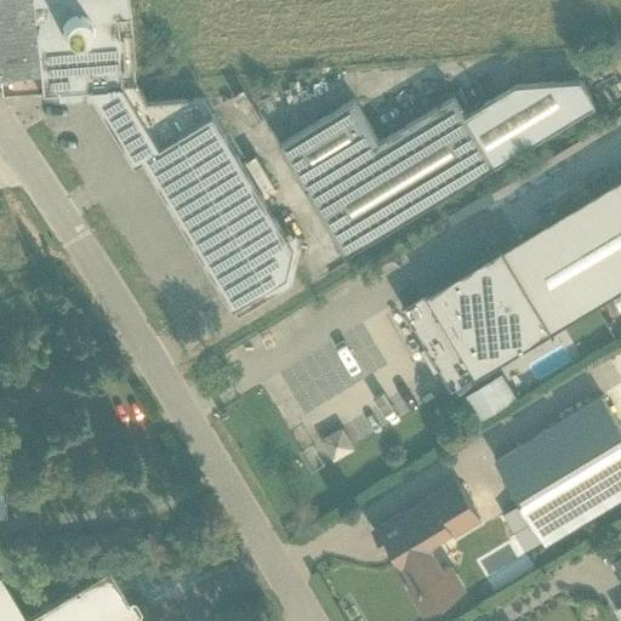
[(89,86),(135,85),(126,0),(0,0),(0,95),(56,90),(89,86)]
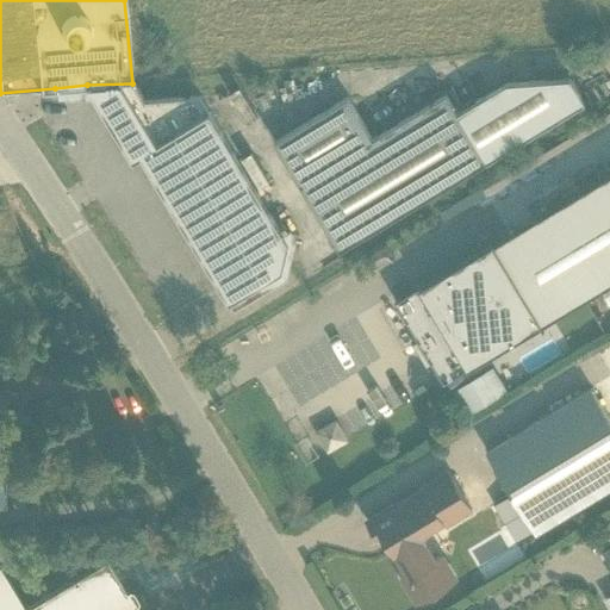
[(347,99),(274,143),(338,250),(584,104),(570,80),(506,83),(456,114),(444,95),(372,139),(347,99)]
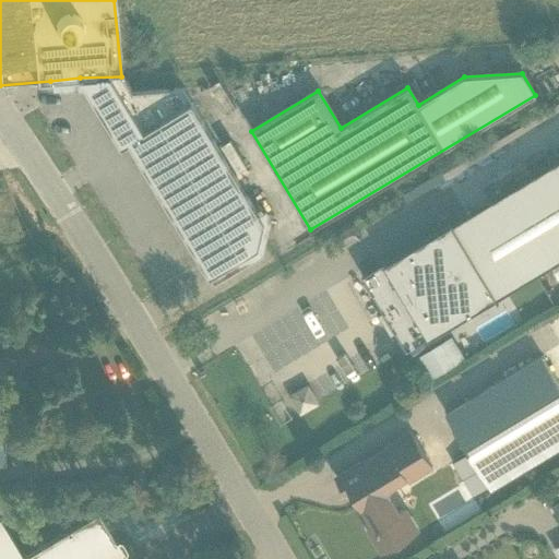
[(121,76),(80,78),(86,88),(121,146),(129,142),(210,276),(258,247),(264,223),(235,174),(245,167),(229,140),(218,147),(183,88),(132,93),(121,76)]
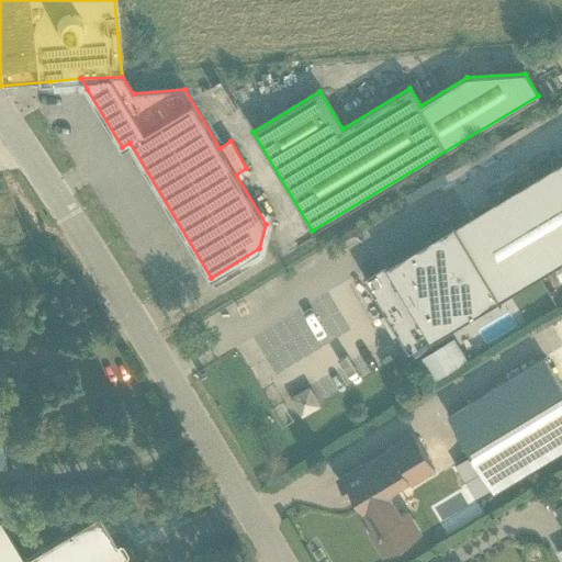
[(38,93),(87,89),(80,78),(51,81),(51,86),(38,87),(38,93)]
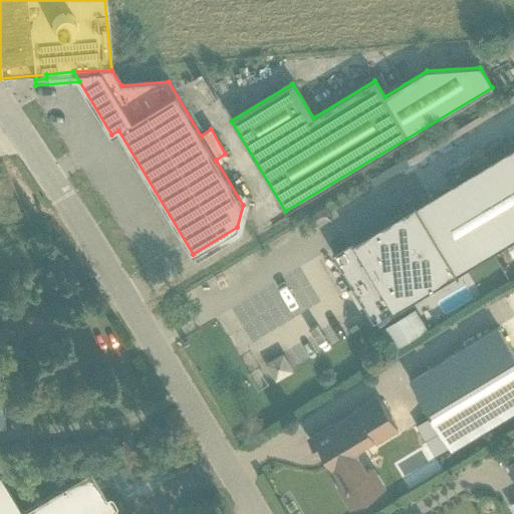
[(207,103),(216,98),(201,73),(193,79),(207,103)]
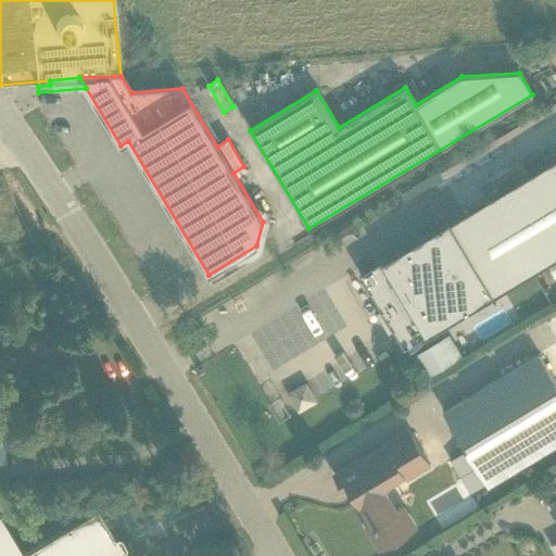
[(449,217),(357,273),(422,380),(460,357),(442,327),(493,295),(492,294),(555,254),(555,152),(450,219),(449,217)]
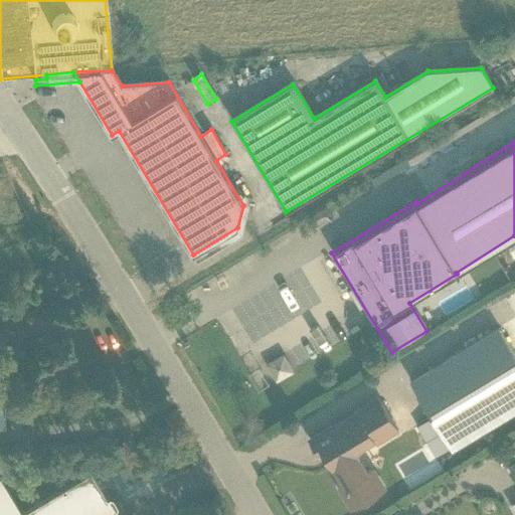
[(409,380),(453,452),(514,413),(514,357),(497,328),(409,380)]
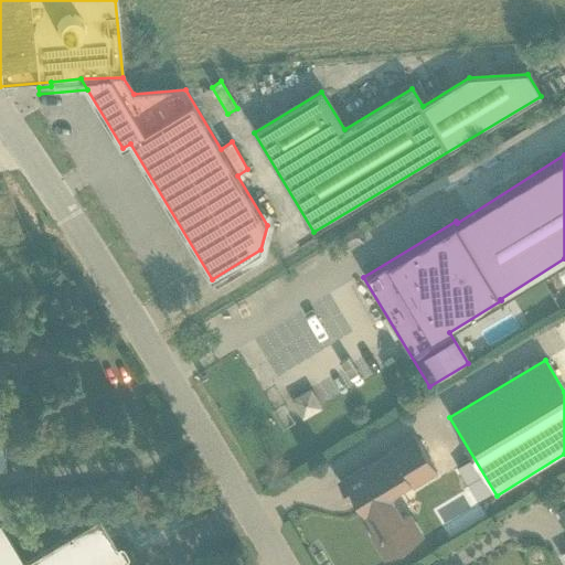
[(415,436),(339,482),(349,499),(356,500),(376,533),(371,536),(385,558),(423,535),(409,513),(404,516),(393,500),(394,494),(411,484),(414,489),(438,473),(415,436)]
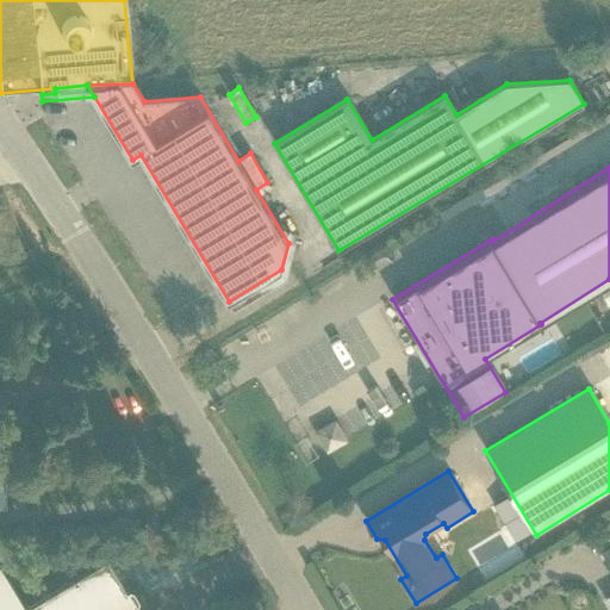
[(0,609),(135,609),(132,604),(136,603),(136,599),(130,590),(126,589),(124,590),(105,559),(23,608),(0,568),(0,609)]
